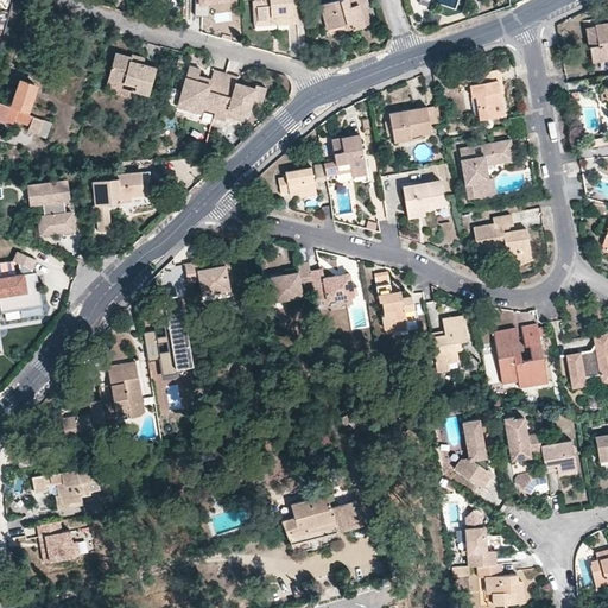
[(259,19),(272,19),(272,21),(278,21),(278,24),(297,24),(295,0),(253,0),(253,8),(259,7),(259,19)]
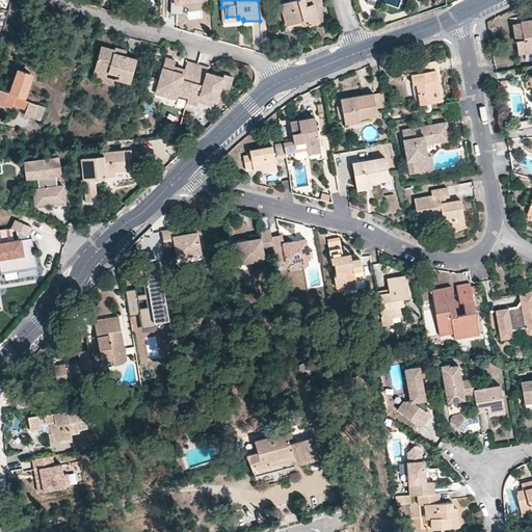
[(318,3),(317,0),(298,0),(281,5),(286,26),(308,21),(312,19),(313,25),(318,23),(313,5),(318,3)]
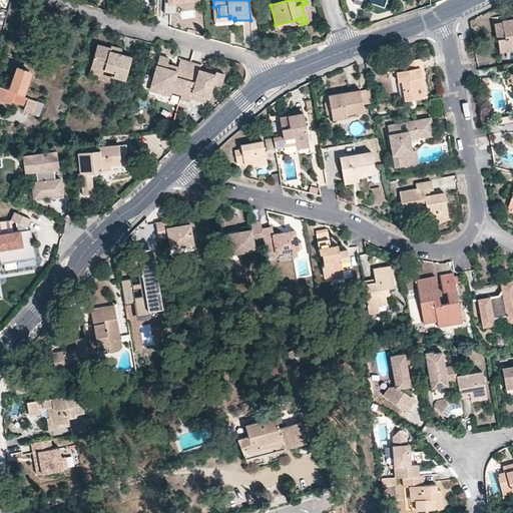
[(307,22),(312,21),(307,3),(302,5),(307,22)]
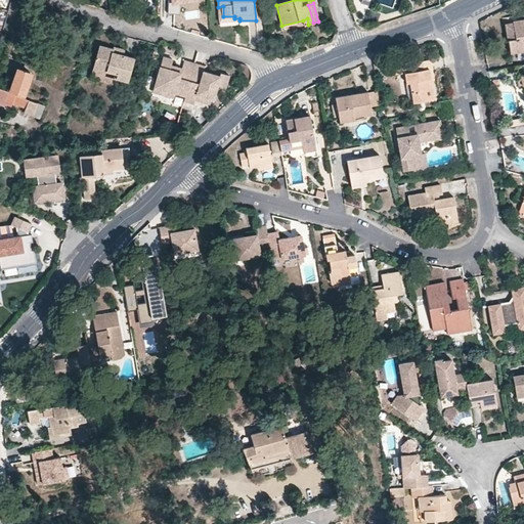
[(218,7),(220,22),(239,20),(239,18),(234,18),(234,16),(223,16),(223,6),(218,7)]
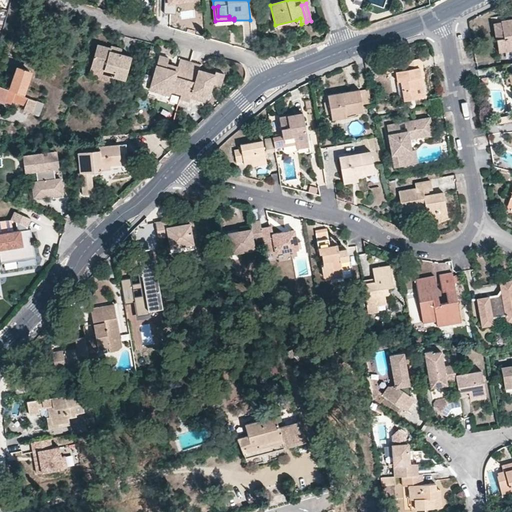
[(498,52),(511,49),(511,18),(501,21),(501,23),(494,24),(498,52)]
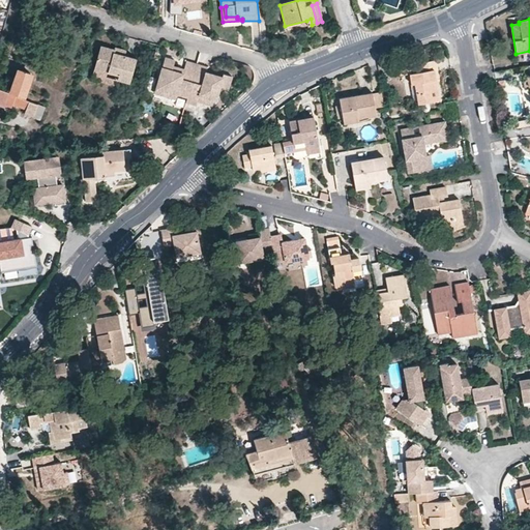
[(100,47),(95,69),(131,79),(137,59),(125,56),(114,53),(115,51),(100,47)]
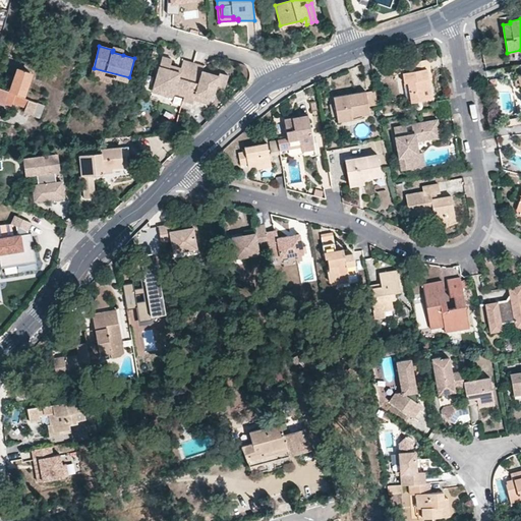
[(180,70),(179,74),(169,71),(170,67),(172,61),(162,59),(153,89),(163,91),(161,97),(173,100),(175,94),(184,97),(192,64),(182,61),(180,70)]
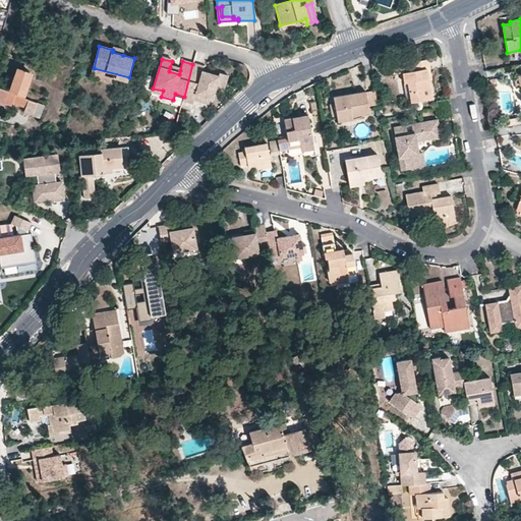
[(404,83),(408,83),(411,103),(431,100),(428,83),(426,69),(429,69),(428,59),(411,62),(412,65),(413,71),(404,73),(402,73),(404,83)]
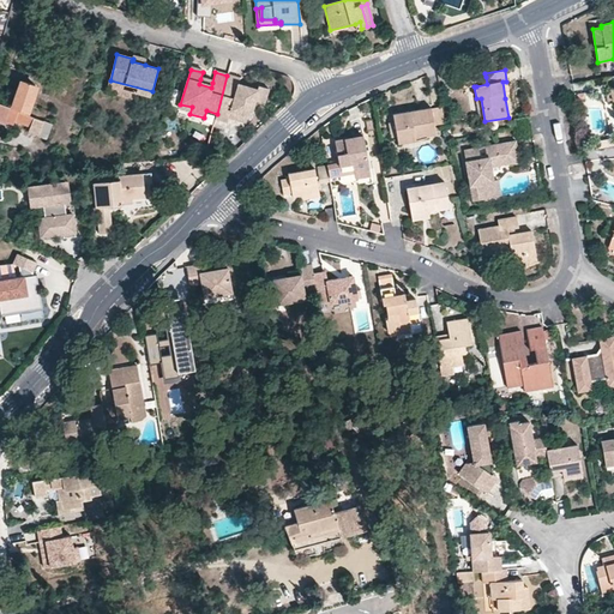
[(246,88),(244,94),(236,92),(238,86),(240,79),(227,76),(217,114),(228,116),(227,119),(244,124),(250,118),(253,102),(262,104),(265,90),(257,88),(256,91),(246,88)]
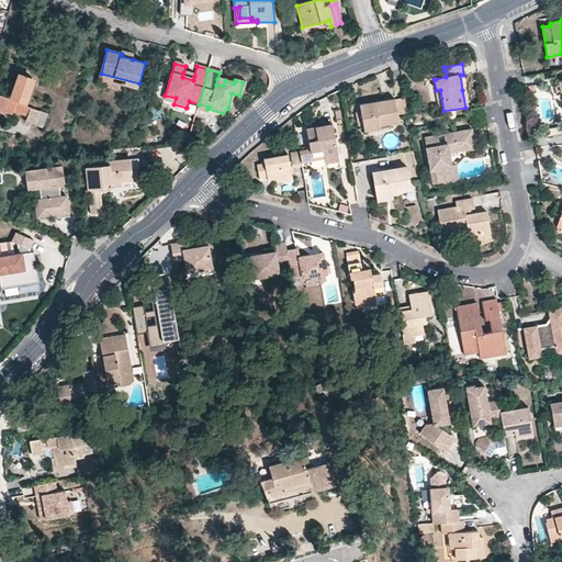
[(435,71),(436,79),(446,77),(445,70),(435,71)]
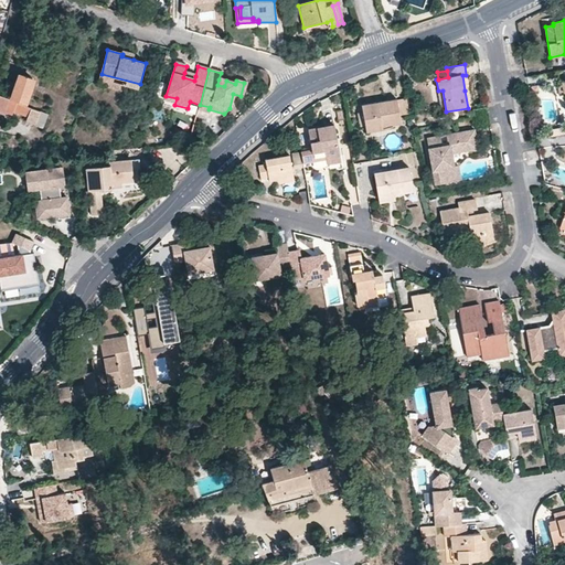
[(423,74),(424,82),(436,80),(438,80),(437,72),(423,74)]
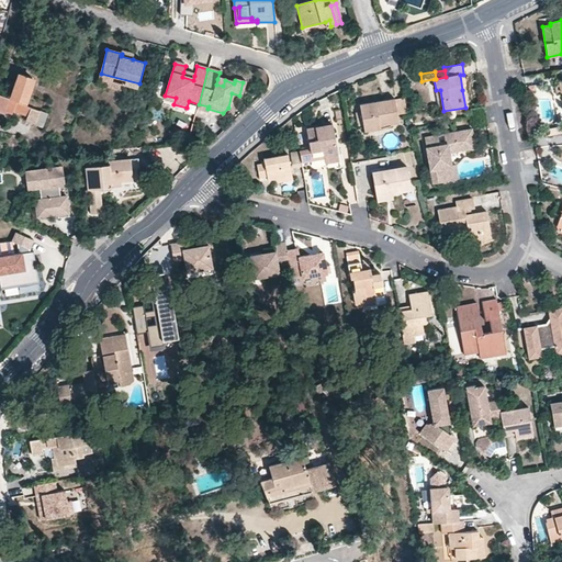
[(6,92),(3,98),(0,97),(0,112),(1,113),(2,114),(4,109),(13,112),(13,110),(27,115),(26,121),(42,126),(46,115),(18,104),(20,99),(25,101),(35,78),(21,72),(12,94),(6,92)]
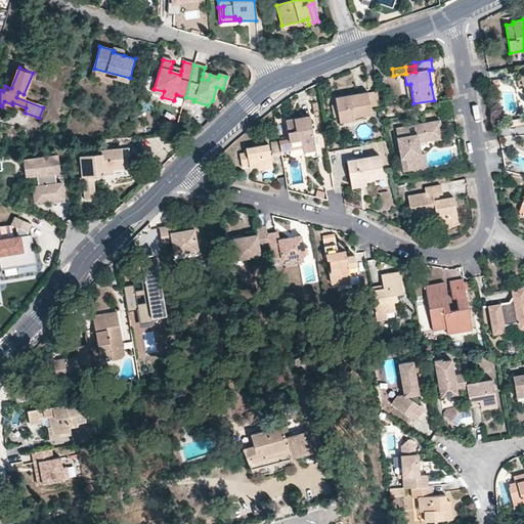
[(129,82),(130,78),(94,69),(91,79),(115,85),(117,80),(129,82)]
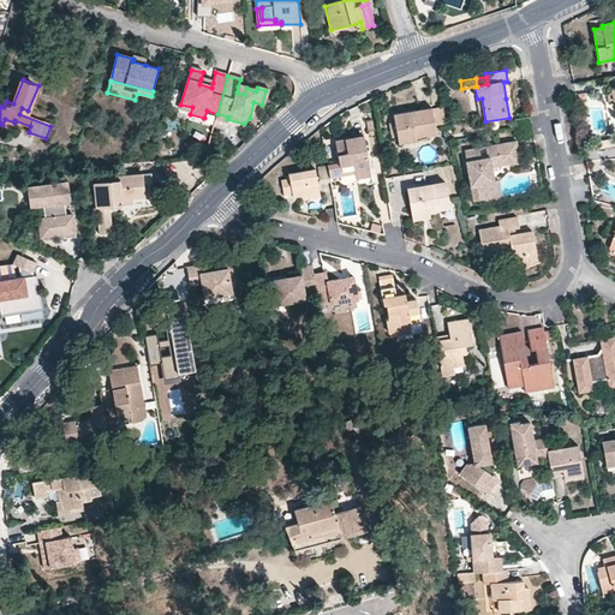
[(416,141),(416,138),(436,135),(435,126),(433,111),(431,108),(394,115),(395,124),(398,137),(398,138),(399,144),(416,141)]
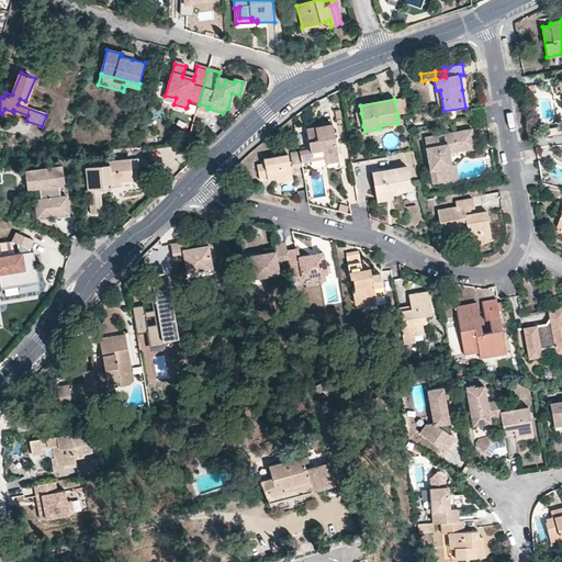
[(404,100),(395,101),(397,115),(407,114),(404,100)]
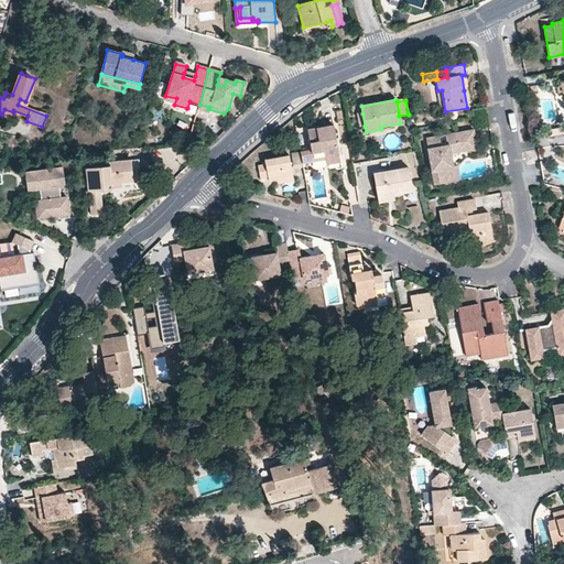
[(199,105),(197,111),(207,114),(208,109),(209,107),(199,105)]
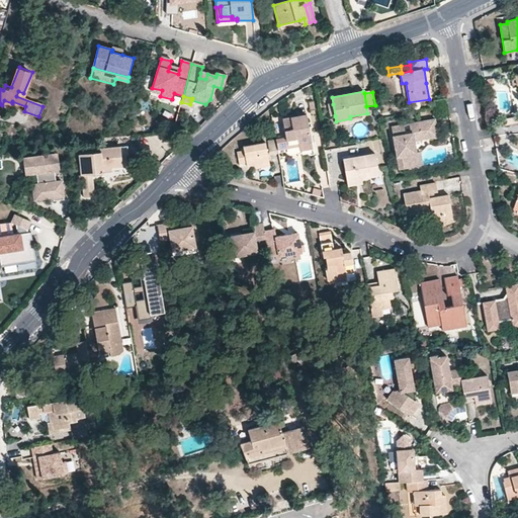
[(286,140),(297,138),(299,144),(299,146),(312,144),(307,114),(282,119),(286,140)]
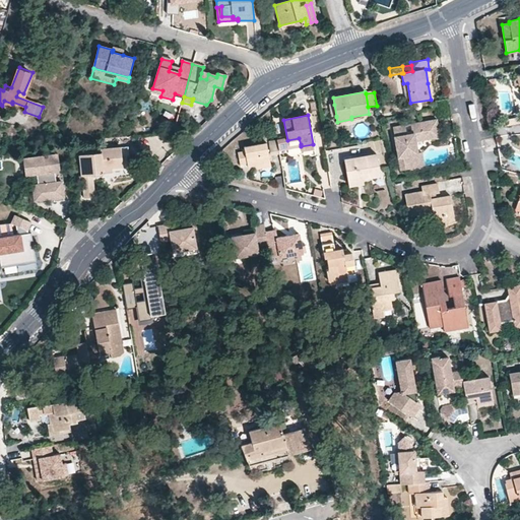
[(416,153),(413,153),(411,142),(415,141),(425,140),(423,132),(438,130),(436,120),(411,125),(412,134),(406,136),(403,126),(393,128),(401,170),(419,167),(416,153)]
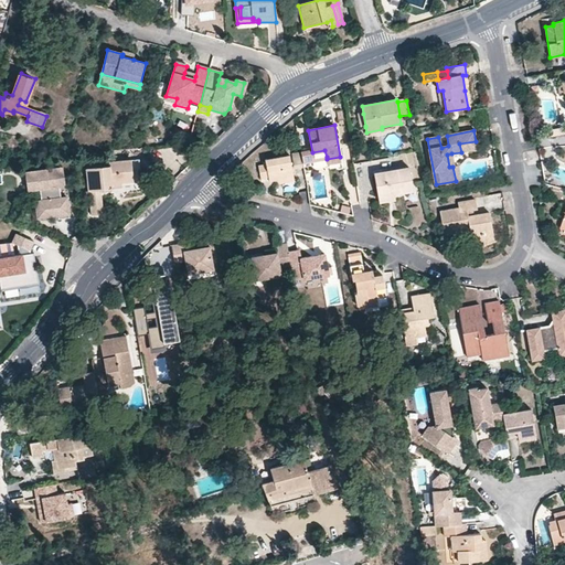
[(459,144),(461,152),(477,149),(476,141),(459,144)]
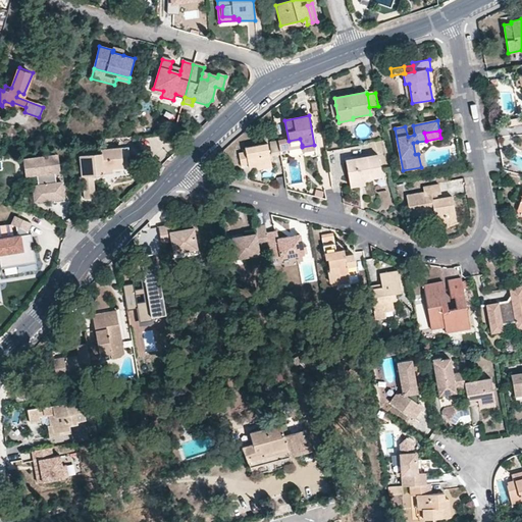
[(302,145),(300,139),(289,141),(290,147),(302,145)]
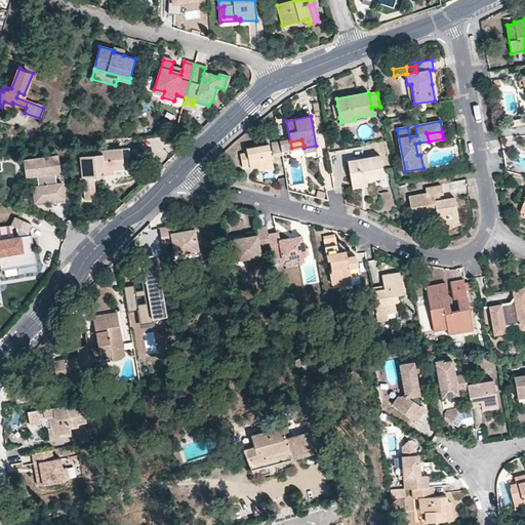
[(273,153),(280,152),(278,140),(271,142),(273,153)]
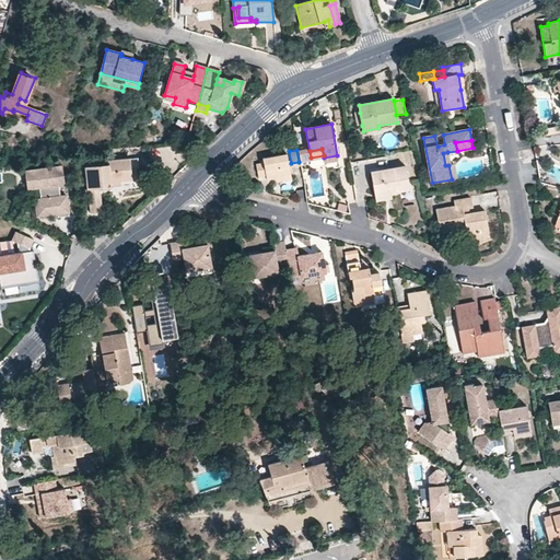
[(267,179),(275,178),(290,175),(287,153),(263,158),(264,163),(256,164),(258,177),(266,176),(267,179)]
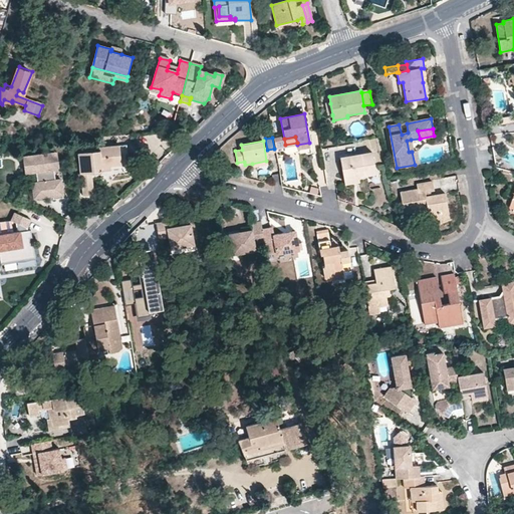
[(79,154),(81,173),(91,172),(102,171),(103,177),(130,175),(126,146),(120,147),(98,148),(98,152),(79,154)]
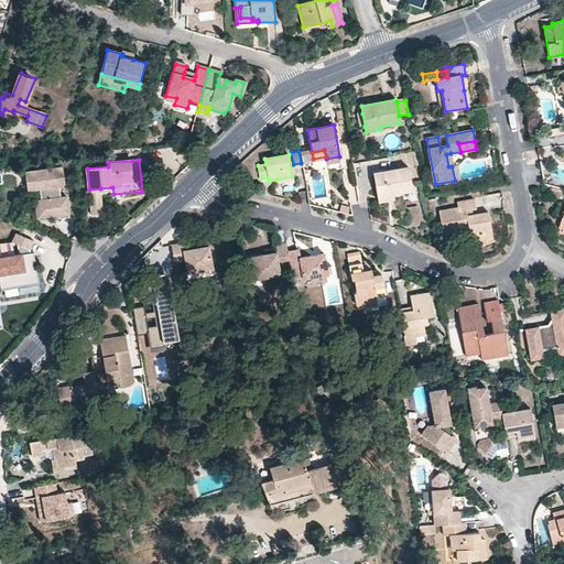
[(66,185),(64,167),(25,172),(28,190),(41,188),(42,201),(36,202),(39,217),(53,215),(53,210),(57,210),(58,215),(58,218),(69,217),(67,196),(62,197),(60,185),(66,185)]
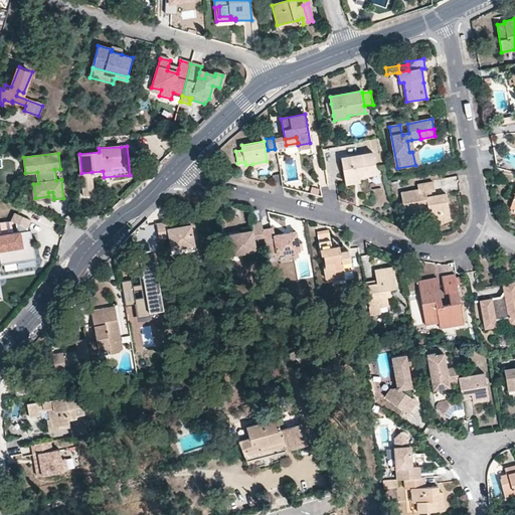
[(376,174),(373,153),(341,158),(345,179),(360,177),(376,174)]
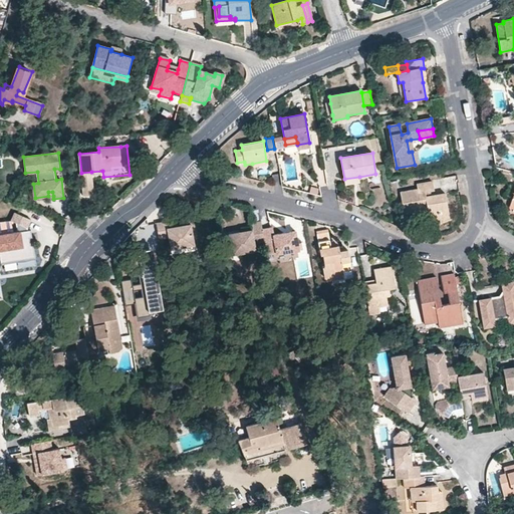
[(92,178),(91,172),(81,173),(83,196),(93,195),(92,178)]
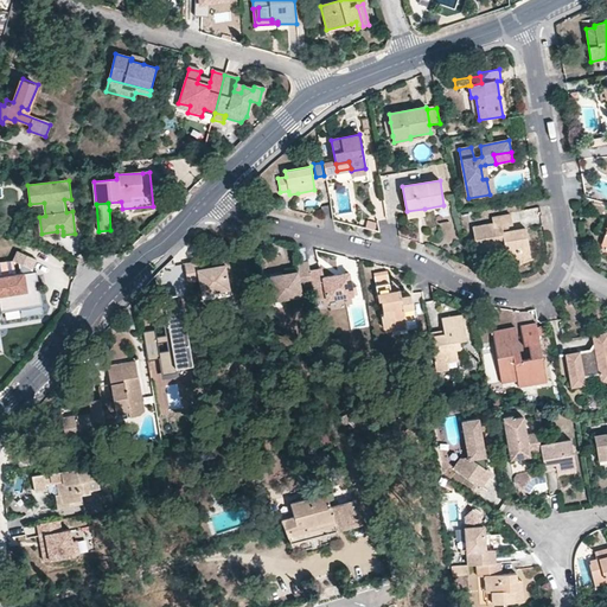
[(498,249),(497,246),(505,244),(506,253),(508,261),(519,259),(519,251),(529,250),(525,229),(510,231),(508,231),(509,236),(503,237),(500,228),(509,227),(512,225),(510,215),(492,218),(492,224),(472,228),(477,253),(486,251),(498,249)]
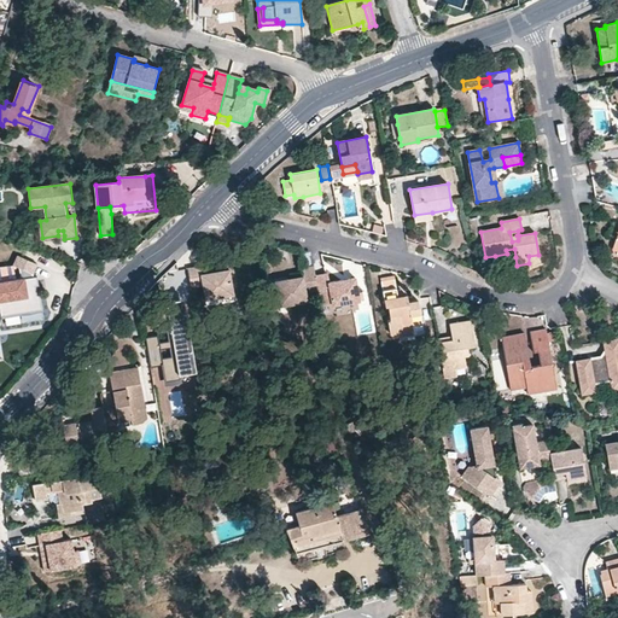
[(514,249),(506,250),(507,254),(495,256),(496,261),(516,257),(514,249)]
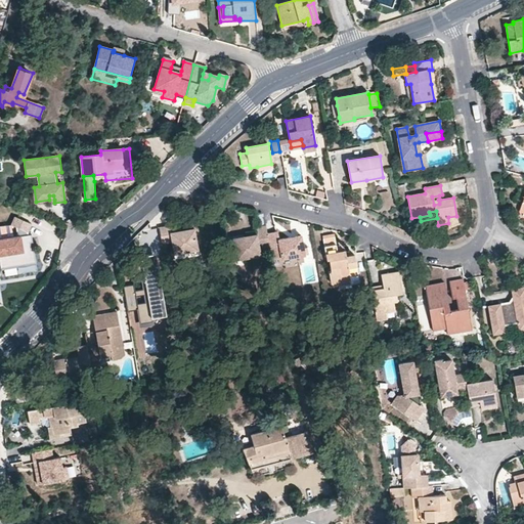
[(448,223),(449,227),(457,223),(456,216),(448,217),(448,223)]
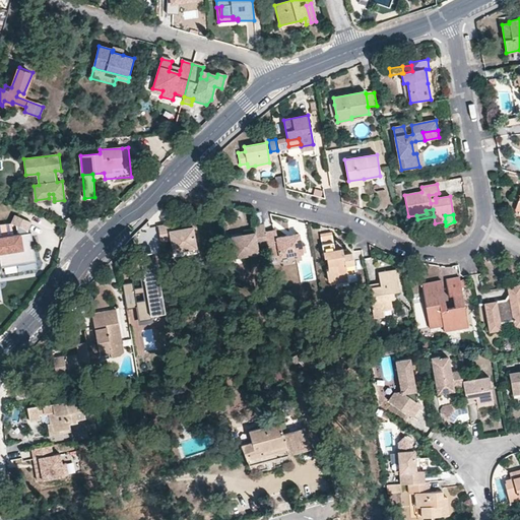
[(36,261),(34,248),(30,249),(29,242),(33,241),(30,233),(27,233),(27,231),(31,222),(16,215),(12,223),(16,225),(18,235),(0,238),(0,262),(1,267),(36,261)]
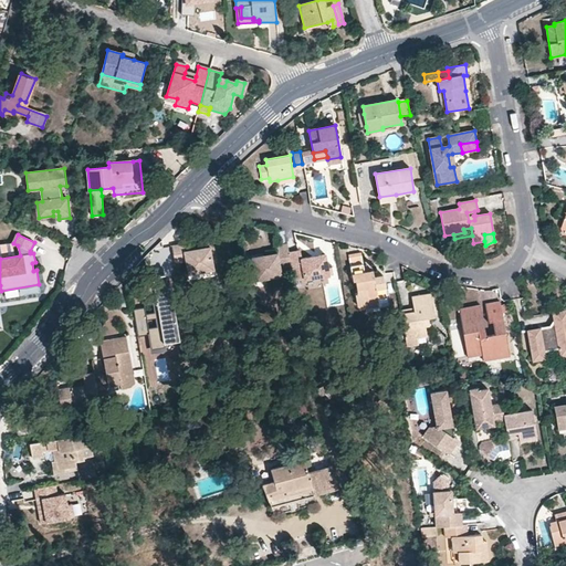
[(289,249),(287,243),(275,245),(276,252),(278,255),(266,258),(252,260),(257,283),(282,279),(280,265),(291,263),(289,253),(289,249)]
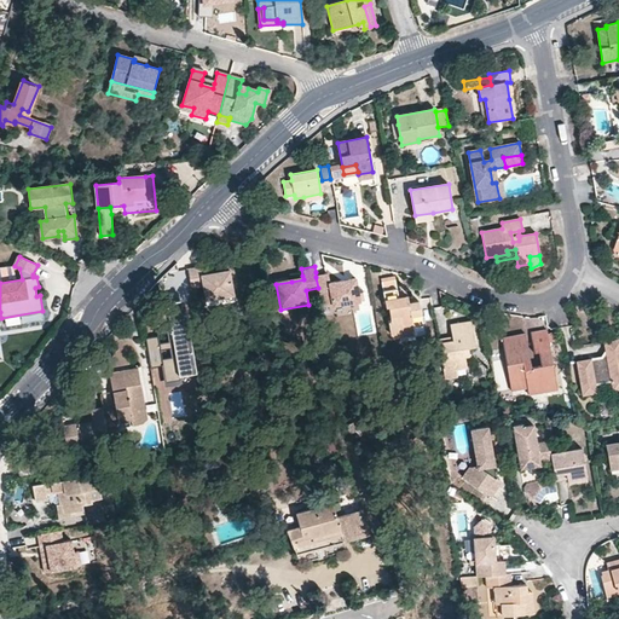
[(201,267),(189,270),(190,277),(191,289),(203,287),(207,301),(231,296),(227,271),(214,273),(202,276),(202,272),(201,267)]
